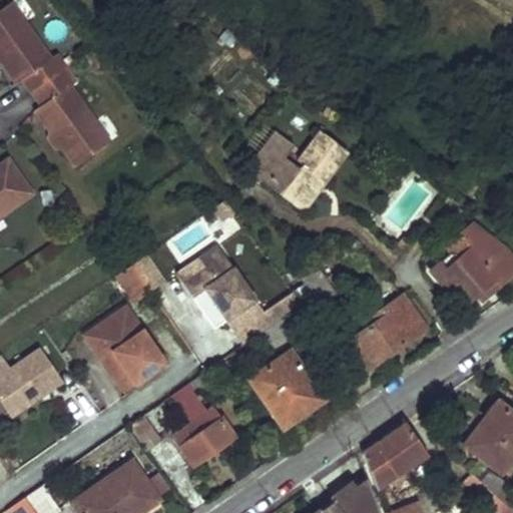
[(26,77),(35,89),(70,65),(60,51),(54,56),(14,0),(13,0),(0,9),(0,53),(5,60),(20,81),(26,77)]
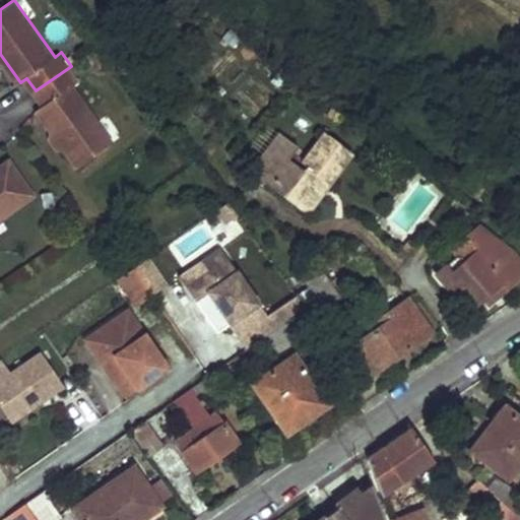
[(71,66),(36,90),(45,105),(40,109),(55,130),(67,148),(80,166),(115,141),(75,84),(81,80),(71,66)]
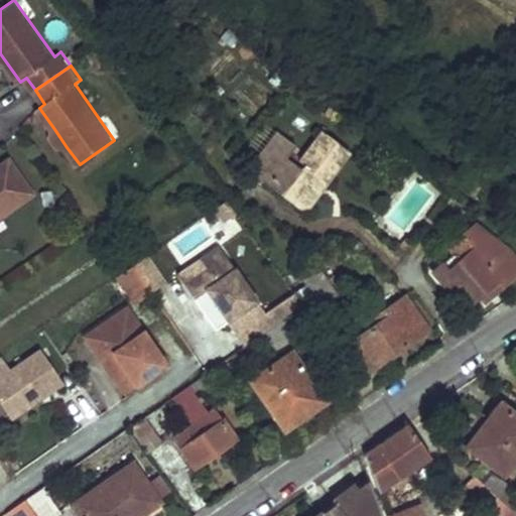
[(54,129),(52,139),(57,146),(67,147),(54,129)]
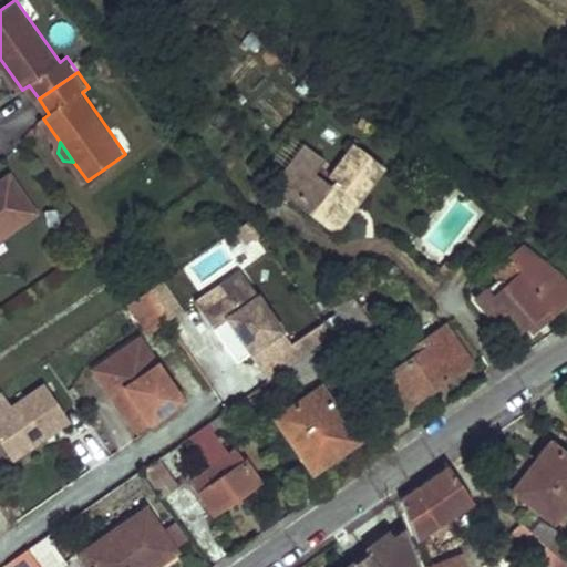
[(321,160),(305,147),(275,187),(336,234),(385,167),(360,147),(356,153),(333,182),(329,188),(310,174),(321,160)]
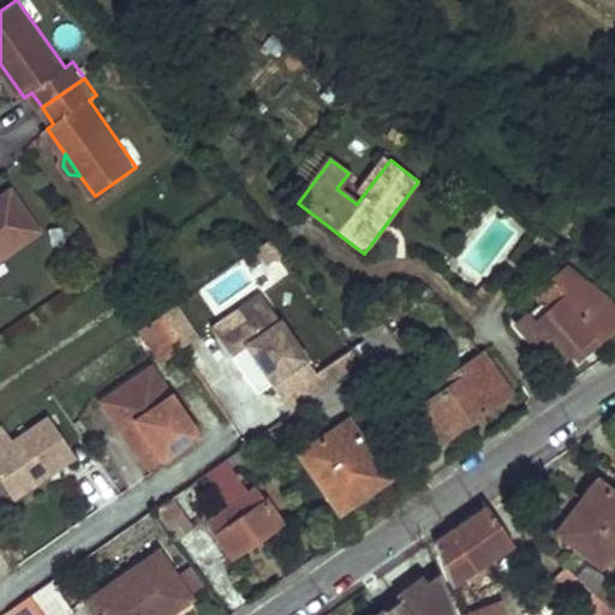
[(380,161),(356,192),(362,197),(386,166),(380,161)]
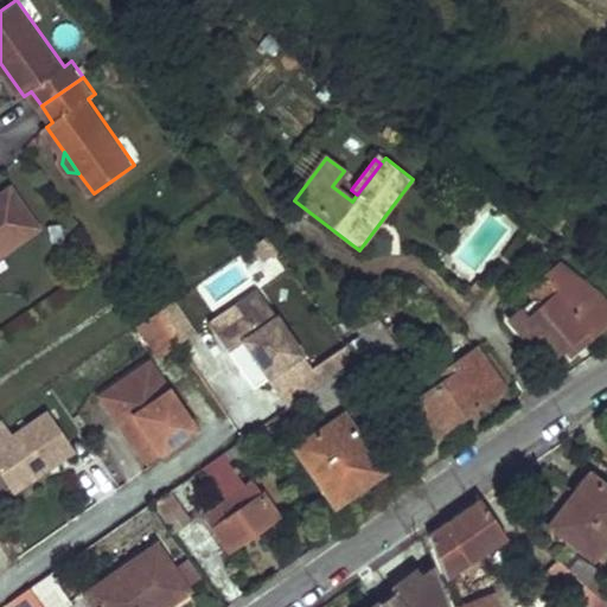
[(0,254),(39,227),(11,186),(0,193),(0,254)]
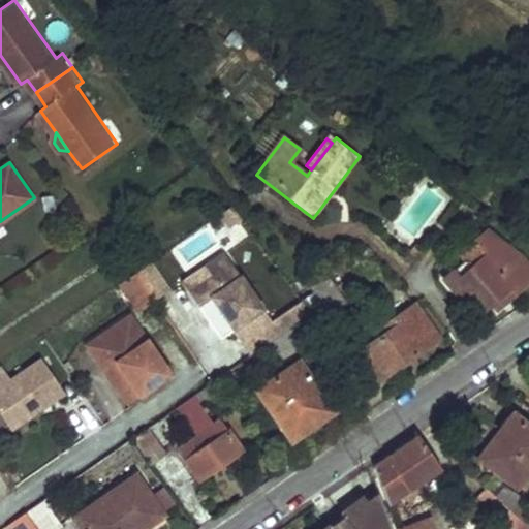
[(497,268),(517,252),(487,229),(456,254),(469,269),(488,252),(493,258),(492,261),(497,268)]
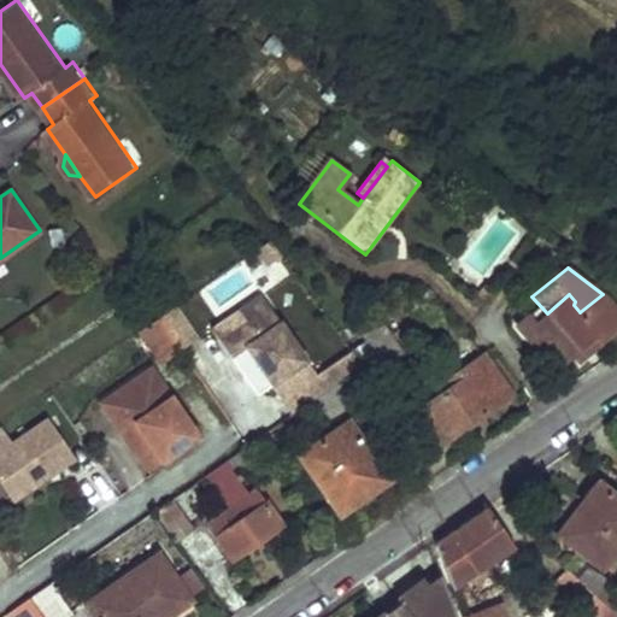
[(547,313),(524,335),(552,370),(594,333),(603,340),(616,325),(616,311),(603,294),(580,312),(574,305),(575,301),(569,294),(547,313)]
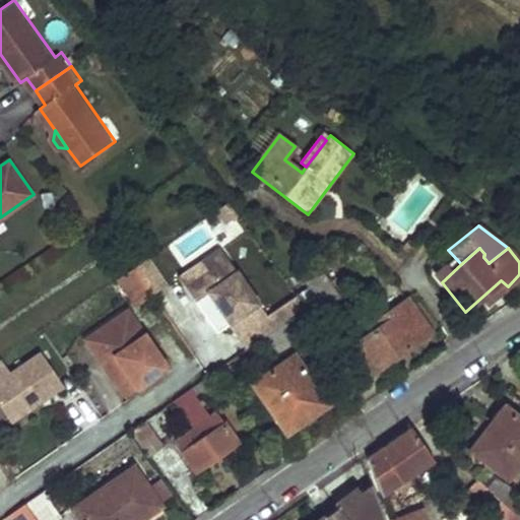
[(219,249),(201,262),(206,270),(209,273),(228,260),(219,249)]
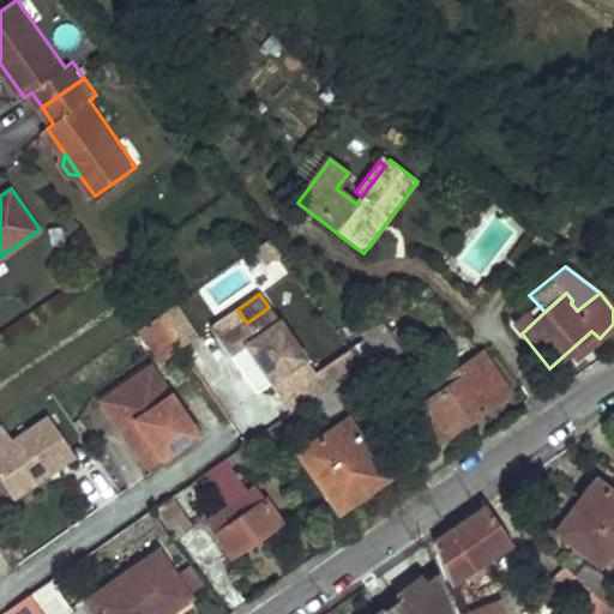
[(158,361),(198,333),(175,301),(136,329),(158,361)]
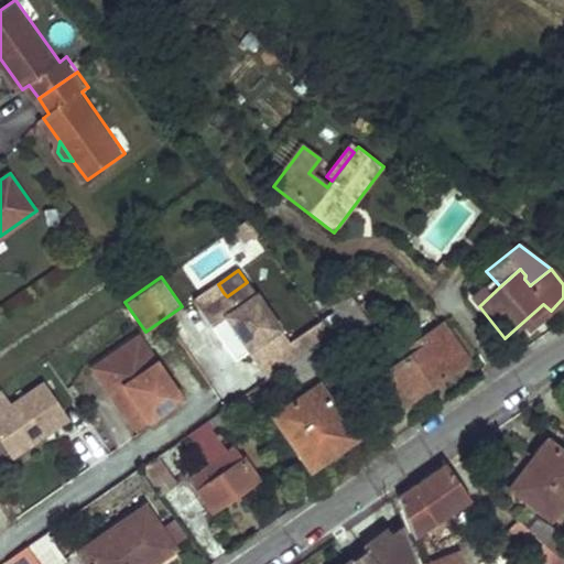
[(248,353),(257,366),(289,344),(247,282),(227,296),(224,293),(198,311),(210,327),(224,318),(248,353)]
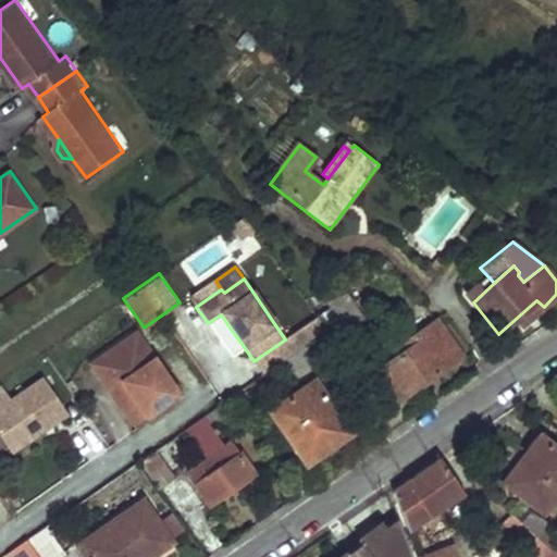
[(327,298),(346,327),(364,316),(345,288),(327,298)]
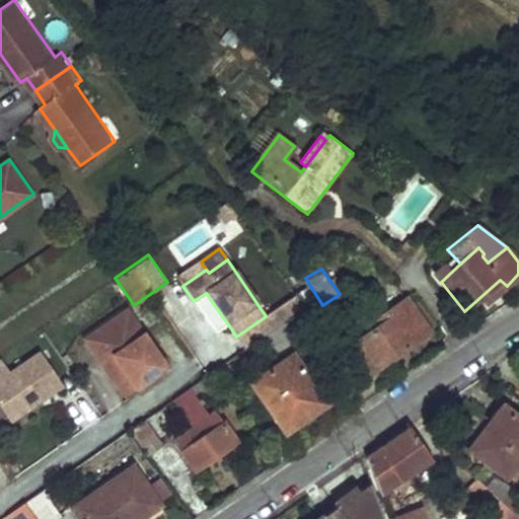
[(194,301),(216,332),(228,324),(206,293),(194,301)]
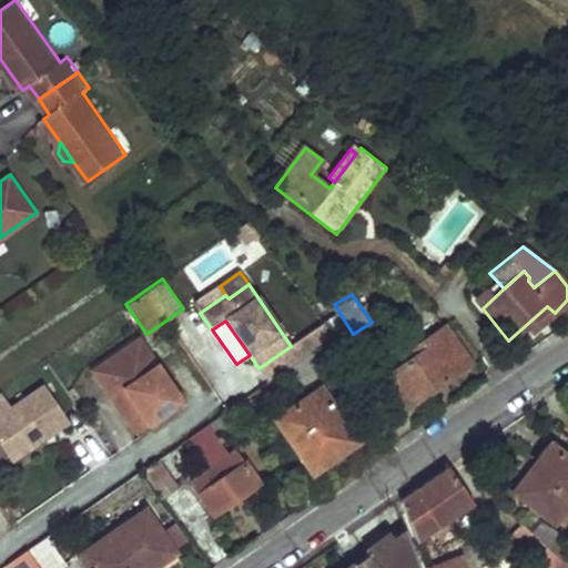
[(259,368),(269,382),(301,359),(320,347),(333,337),(323,324),(291,346),(259,368)]
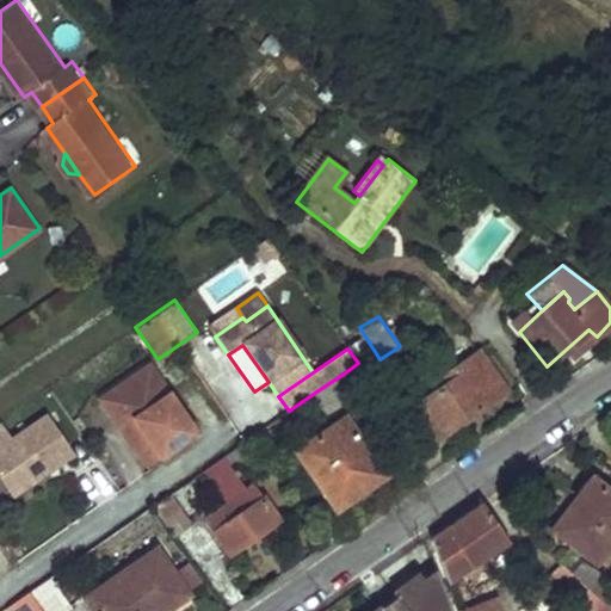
[(437,390),(407,411),(427,442),(505,392),(479,352),(432,383),(437,390)]
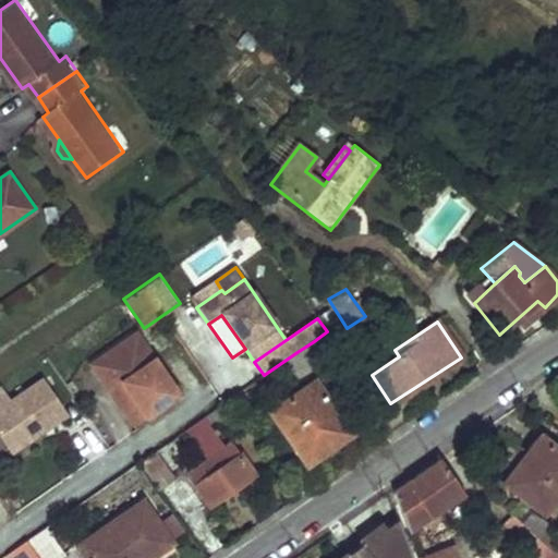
[(116,354),(94,368),(106,386),(119,377),(145,417),(178,396),(136,334),(112,349),(116,354)]
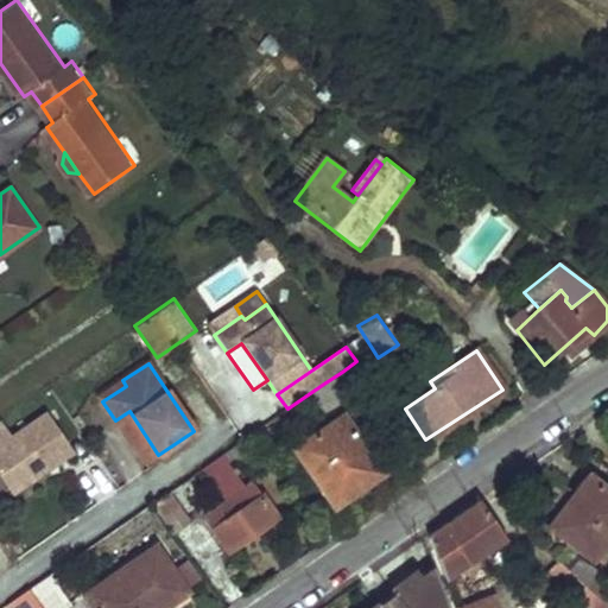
[(342,372),(322,385),(342,413),(343,413),(342,372)]
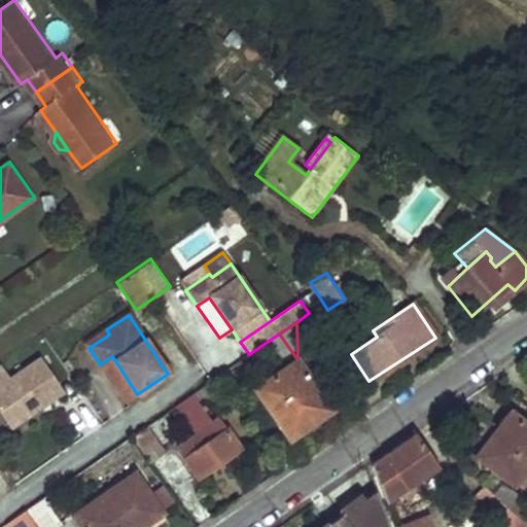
[(106,329),(85,343),(89,348),(109,335),(106,329)]
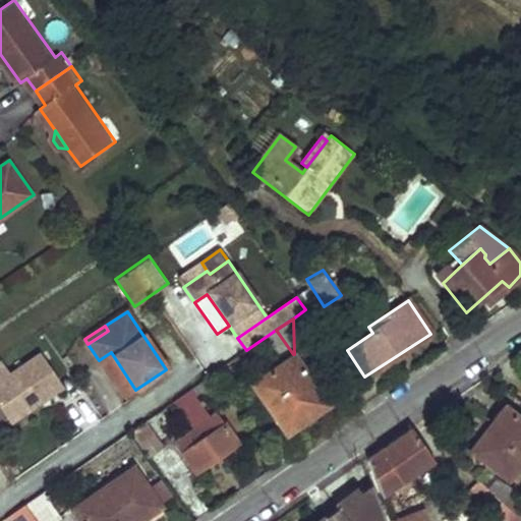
[(111,352),(99,360),(123,398),(135,390),(111,352)]
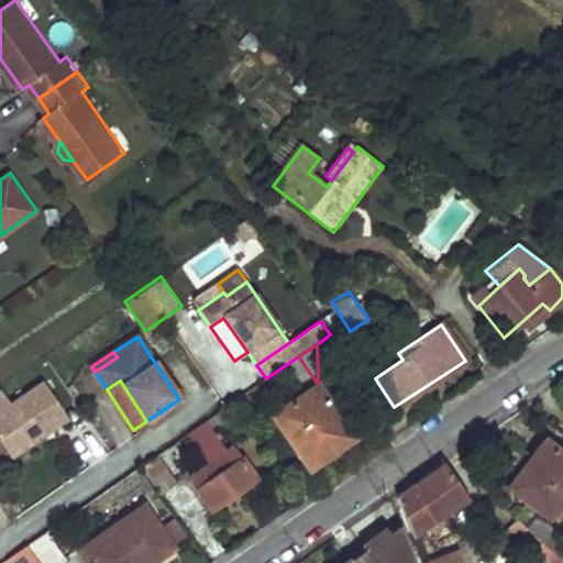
[(317,383),(272,416),(283,433),(290,428),(315,464),(354,437),(318,383),(317,383)]
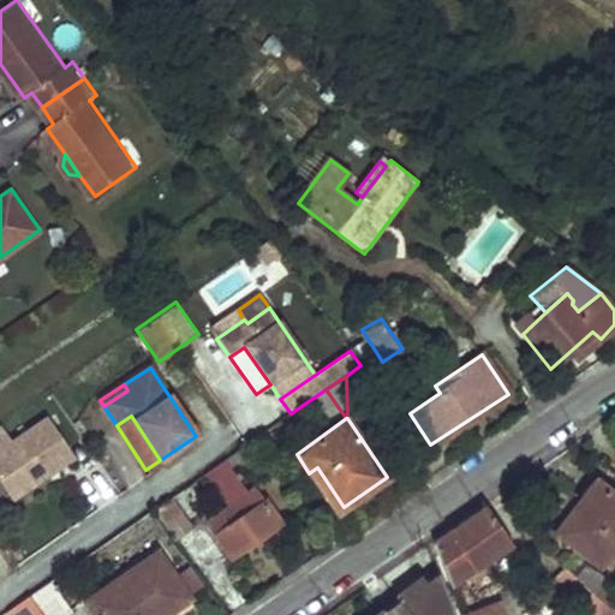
[(0,429),(0,482),(13,501),(73,460),(46,419),(10,443),(0,429)]
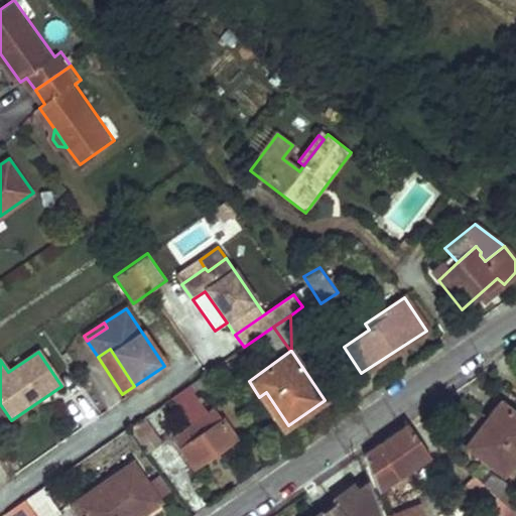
[(190,426),(175,436),(195,467),(235,438),(216,410),(210,414),(188,385),(171,398),(190,426)]
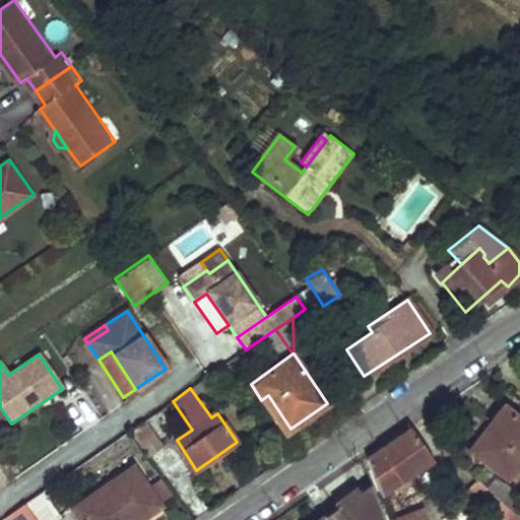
[(488,420),(468,447),(505,476),(519,456),(519,418),(503,406),(491,423),(488,420)]
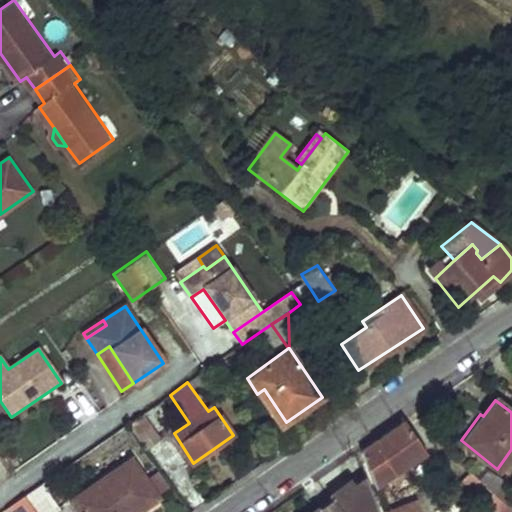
[(162,402),(130,426),(148,450),(160,440),(151,426),(169,412),(162,402)]
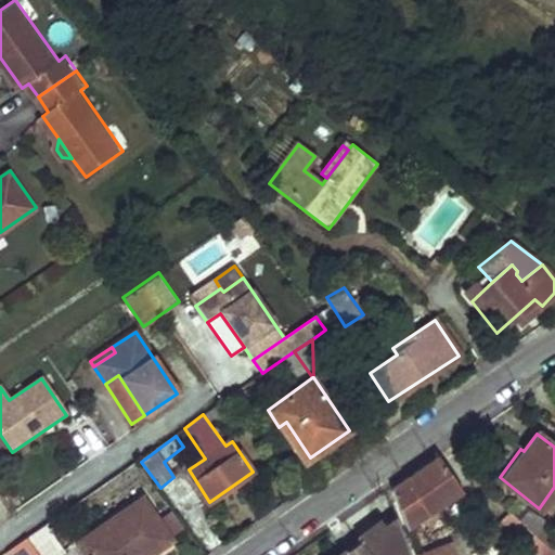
[(415,527),(465,489),(438,452),(387,490),(415,527)]
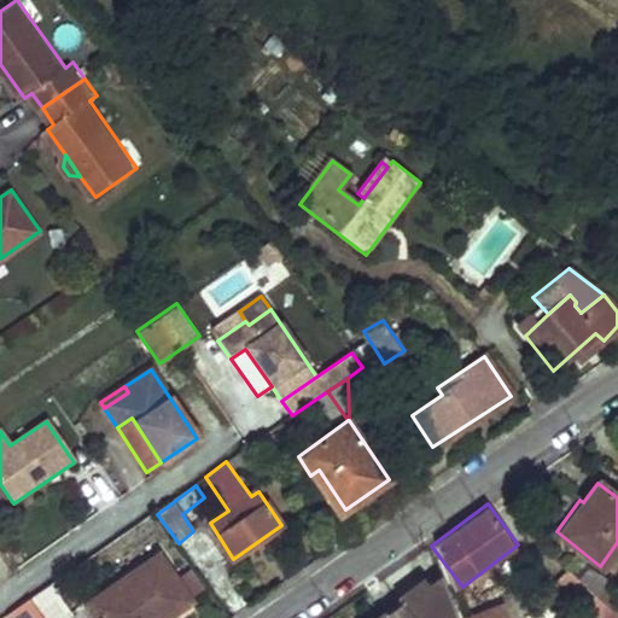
[(157,551),(150,555),(184,604),(190,598),(157,551)]
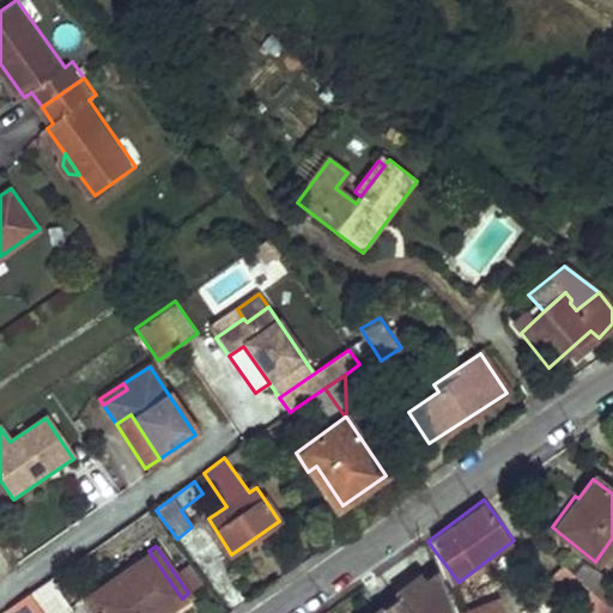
[(149,551),(83,598),(93,612),(161,612),(182,599),(149,551)]
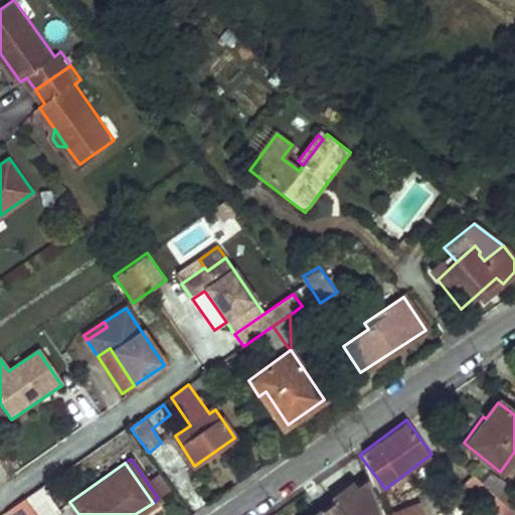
[(336,503),(332,499),(320,509),(323,514),(372,514),(375,511),(365,481),(336,503)]
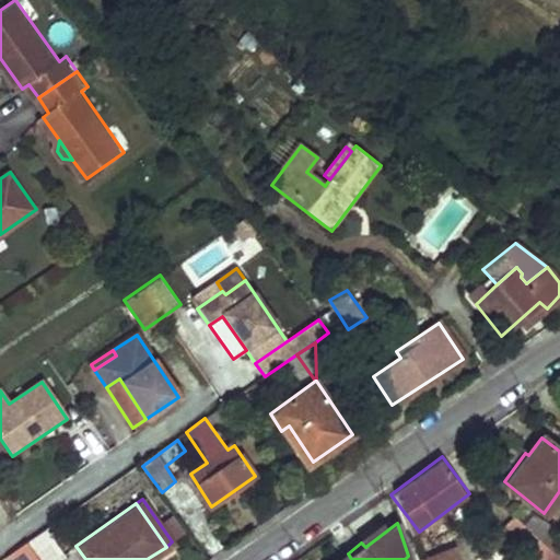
[(44,529),(27,541),(39,559),(57,559),(62,556),(44,529)]
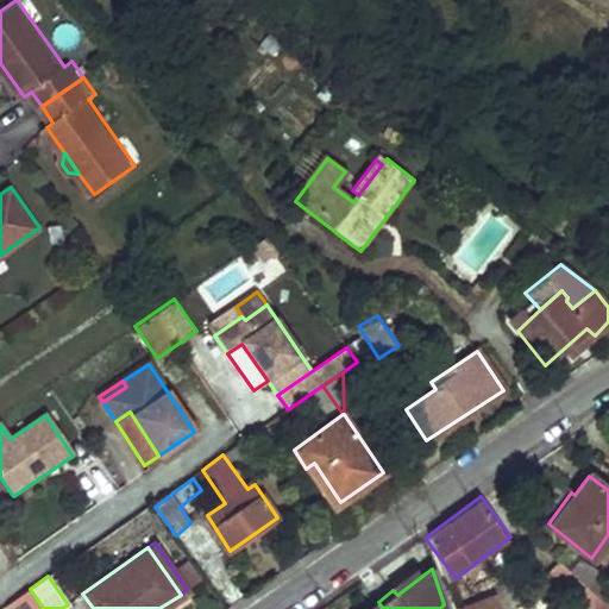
[(43,608),(30,589),(7,606),(10,608),(43,608)]
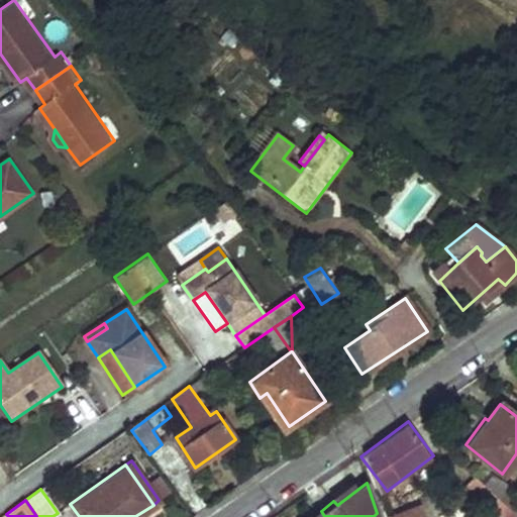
[(430,516),(424,503),(399,515),(400,516),(430,516)]
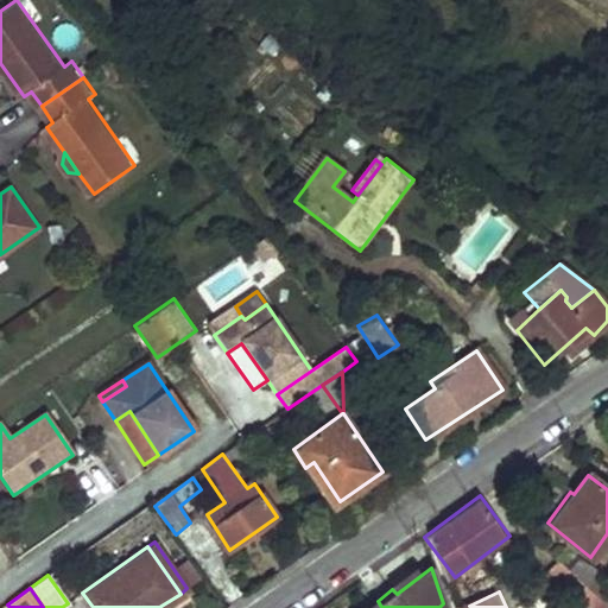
All buildings are outlined.
